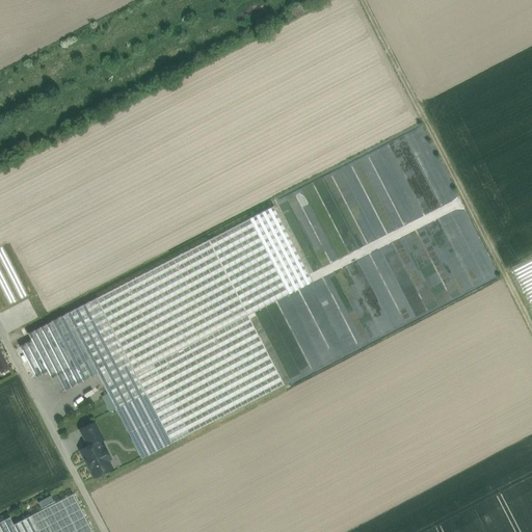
[(250,312),(314,282),(277,205),(238,224),(246,242),(265,242),(253,247),(253,260),(260,263),(255,263),(254,265),(238,265),(240,270),(240,280),(242,281),(233,299),(241,303),(231,309),(231,323),(221,323),(228,326),(218,345),(219,348),(223,339),(224,388),(228,390),(222,400),(231,404),(222,408),(222,413),(285,382),(250,312)]
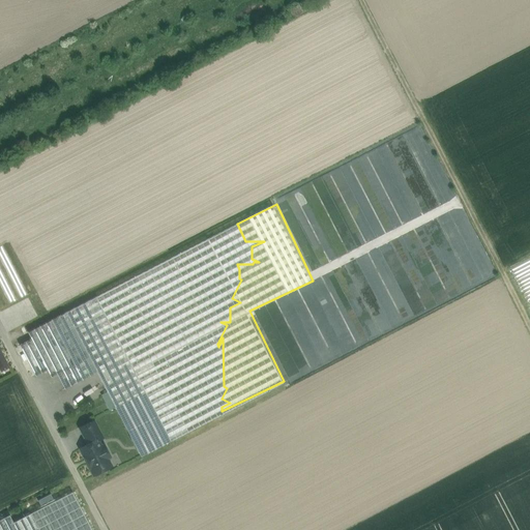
[(146,393),(96,297),(66,313),(108,392),(116,409),(146,393)]
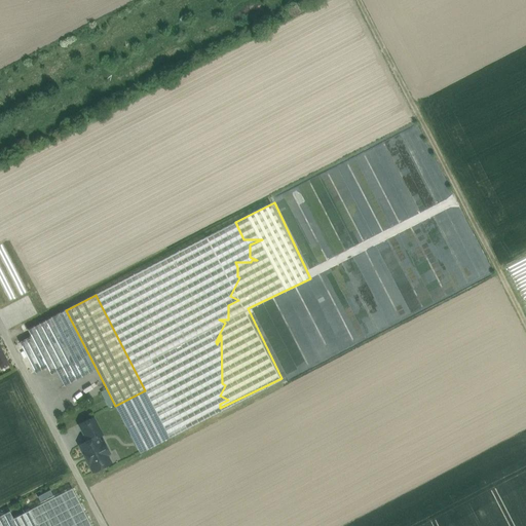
[(0,347),(0,365),(1,368),(9,364),(0,347)]
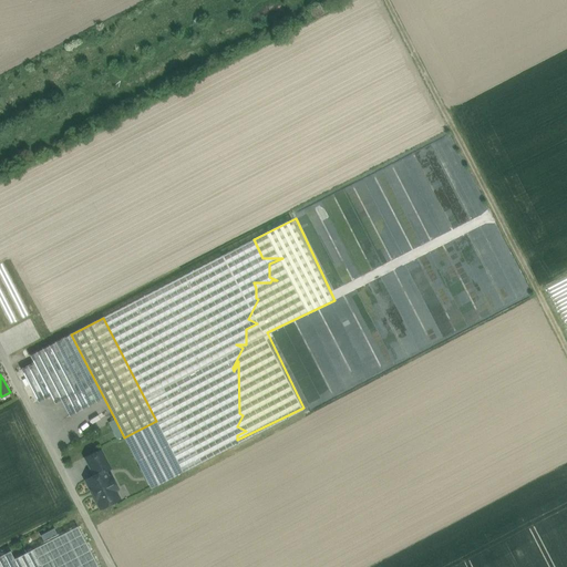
[(117,441),(124,437),(115,420),(109,423),(117,441)]
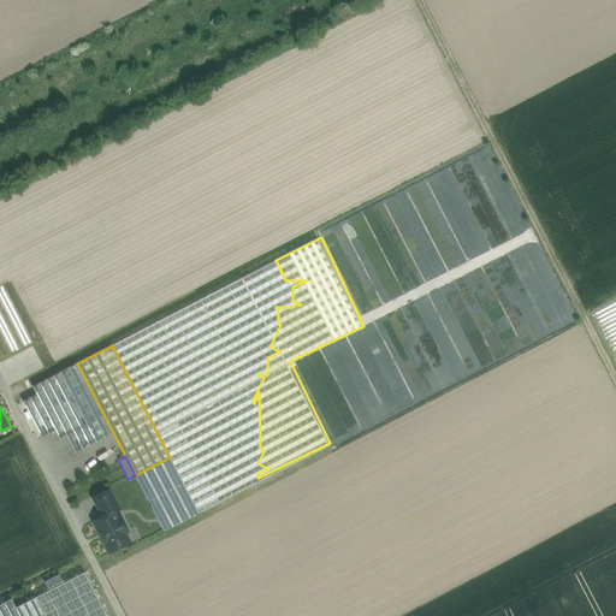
[(170,457),(135,475),(164,531),(199,513),(170,457)]
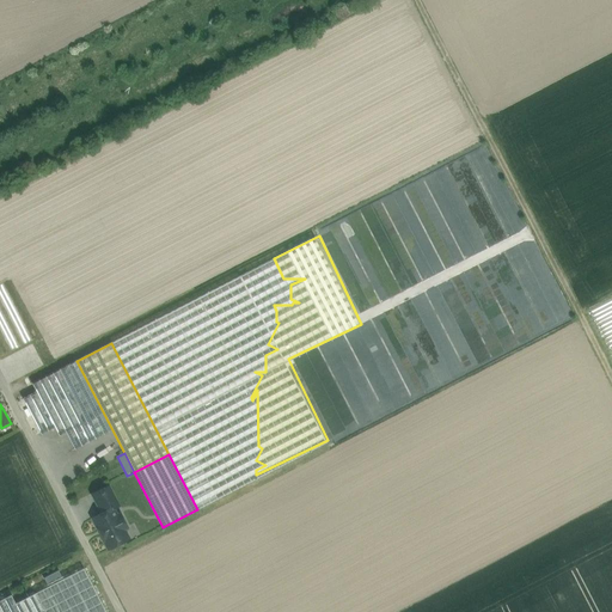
[(108,487),(93,494),(103,513),(112,508),(118,506),(108,487)]
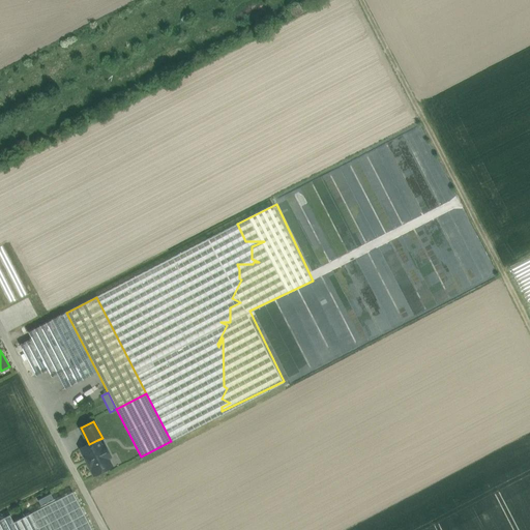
[(89,444),(81,448),(84,454),(87,455),(92,465),(91,468),(94,475),(111,467),(107,458),(110,457),(105,446),(101,447),(97,440),(89,444)]
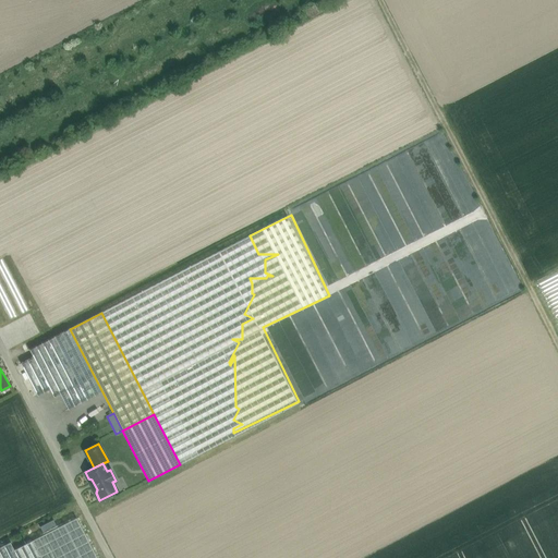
[(97,557),(76,518),(14,550),(19,557),(97,557)]
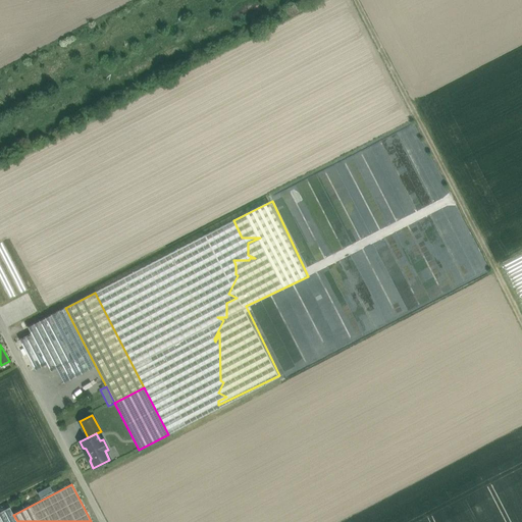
[(10,508),(0,512),(0,521),(17,521),(13,515),(10,508)]
